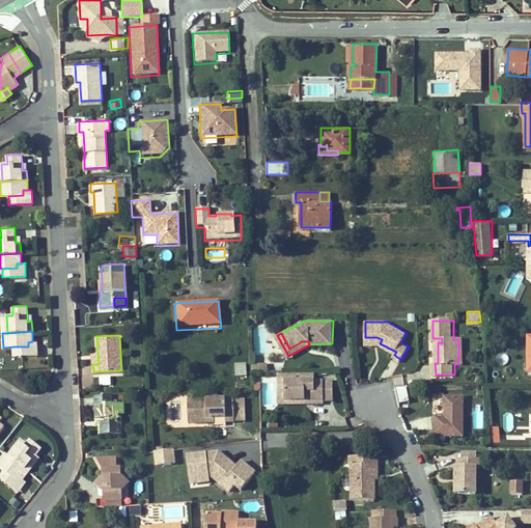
[(36,341),(32,341),(28,342),(28,346),(14,346),(14,356),(37,355),(36,341)]
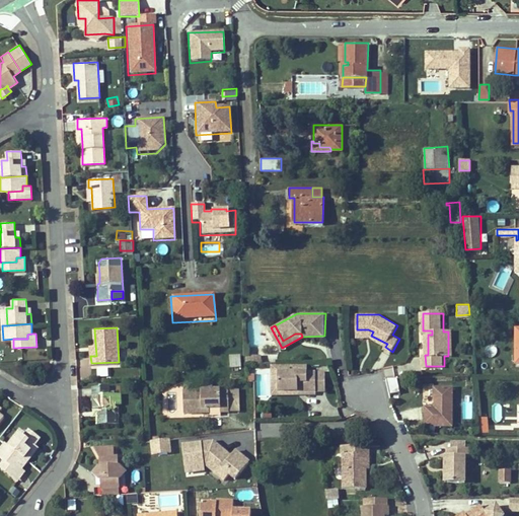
[(231,365),(241,364),(240,354),(230,354),(231,365)]
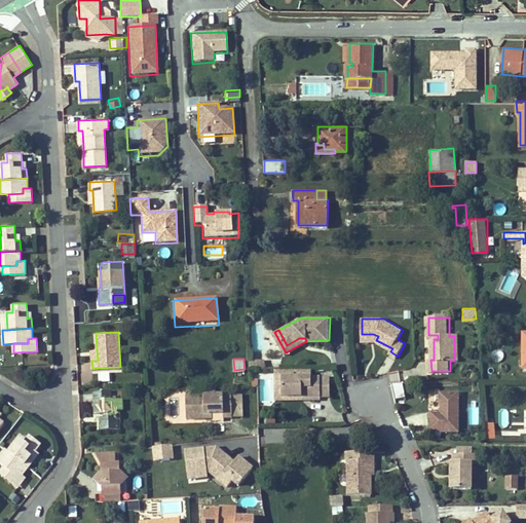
[(250,360),(250,368),(265,368),(265,360),(250,360)]
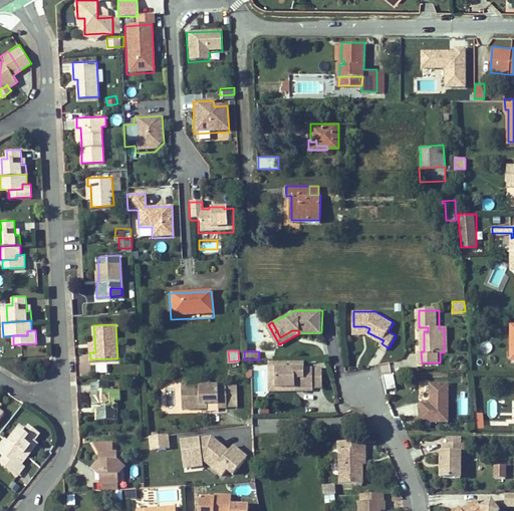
[(96,369),(106,369),(106,359),(96,360),(96,369)]
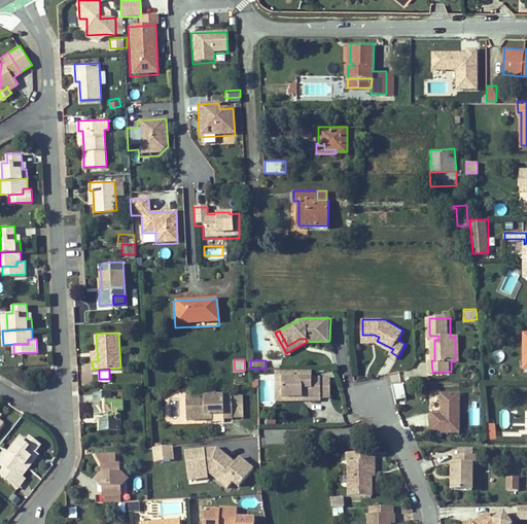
[(310,391),(310,394),(321,394),(331,394),(331,375),(284,375),(284,385),(284,394),(304,394),(304,391),(310,391)]
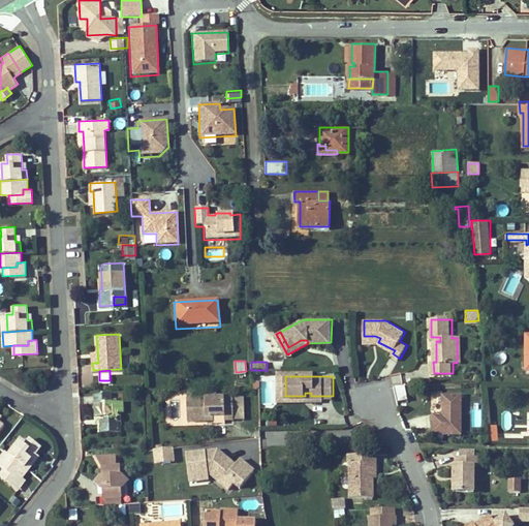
[(94,392),(95,415),(98,415),(98,423),(99,431),(121,430),(121,413),(118,413),(117,410),(117,400),(112,400),(111,392),(94,392)]
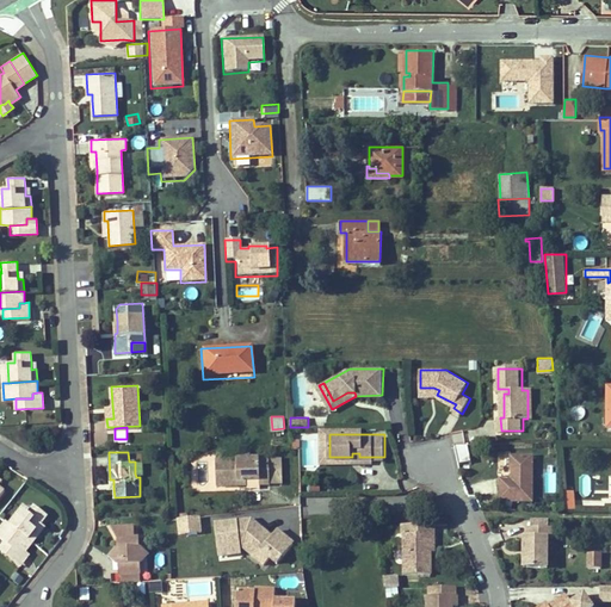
[(532,497),(534,452),(512,452),(512,475),(500,475),(499,497),(532,497)]
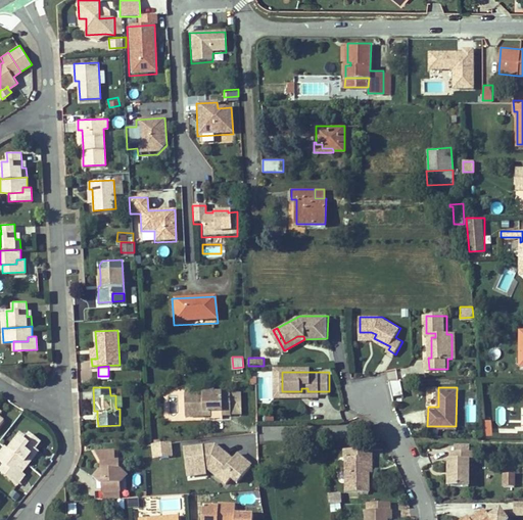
[(228,414),(227,391),(182,392),(183,415),(200,415),(200,410),(209,410),(220,410),(220,414),(228,414)]
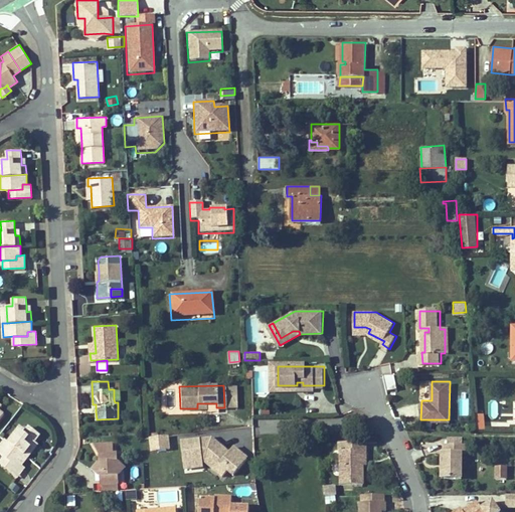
[(460,395),(460,411),(469,411),(469,395),(460,395)]
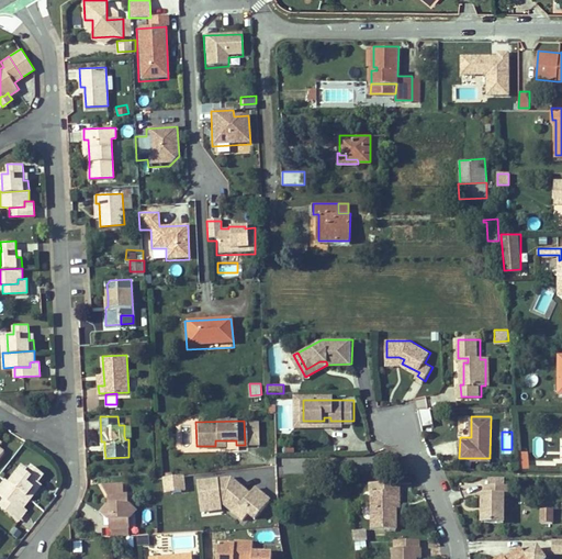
[(519,467),(528,467),(527,450),(518,451),(519,467)]
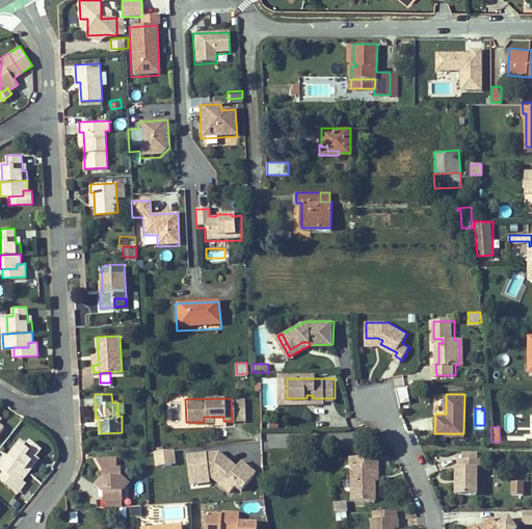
[(20,442),(25,445),(30,439),(25,434),(20,442)]
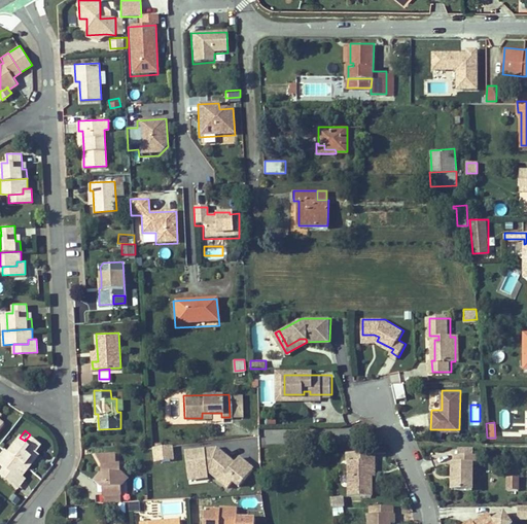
[(41,443),(30,434),(25,441),(20,438),(9,450),(29,465),(35,457),(31,455),(36,450),(41,443)]
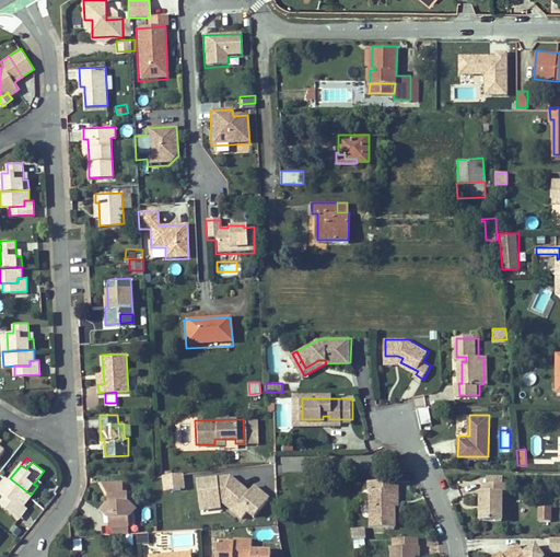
[(183,473),(163,475),(165,488),(184,486),(183,473)]
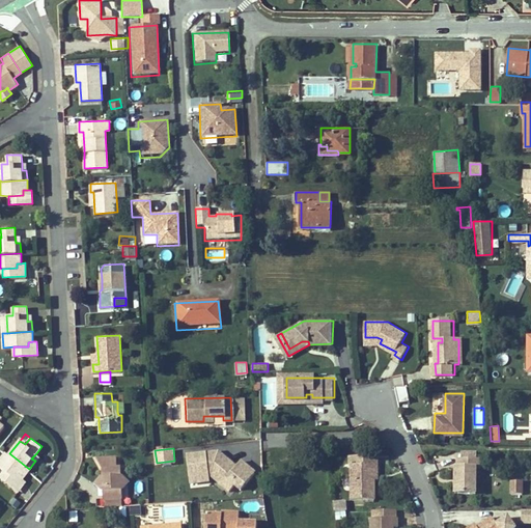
[(17,478),(19,475),(23,477),(29,469),(9,453),(5,450),(5,451),(0,456),(0,465),(4,469),(17,478)]
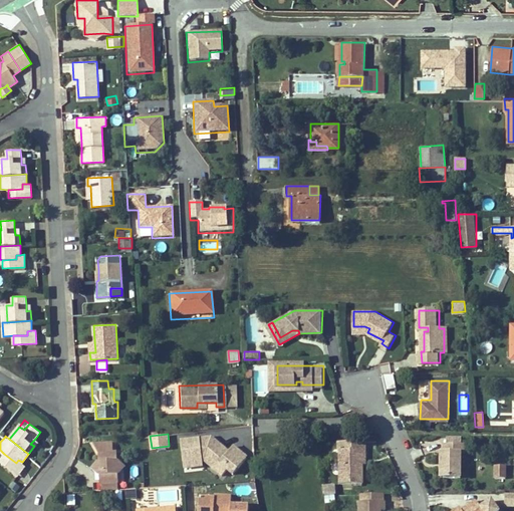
[(180,440),(183,463),(204,460),(221,475),(227,469),(232,473),(246,457),(233,446),(228,451),(211,437),(199,438),(199,442),(195,443),(194,439),(180,440)]
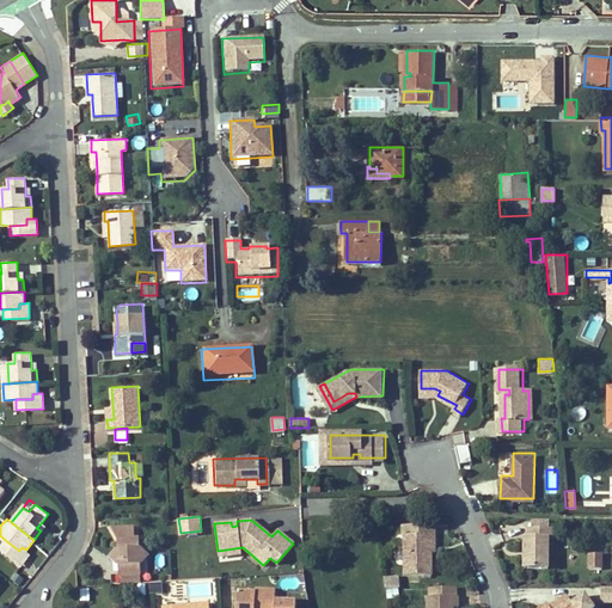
[(434,533),(438,533),(439,521),(415,522),(415,533),(407,533),(407,572),(433,573),(434,550),(434,533)]
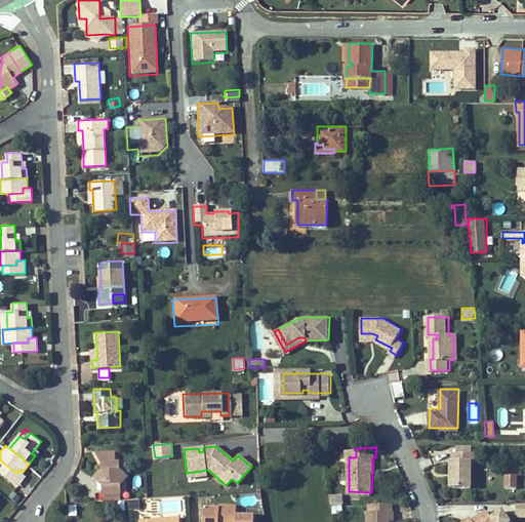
[(95,452),(102,460),(102,470),(98,474),(98,480),(103,480),(103,491),(104,499),(121,498),(120,490),(120,482),(123,479),(122,472),(119,469),(119,460),(116,460),(116,451),(95,452)]
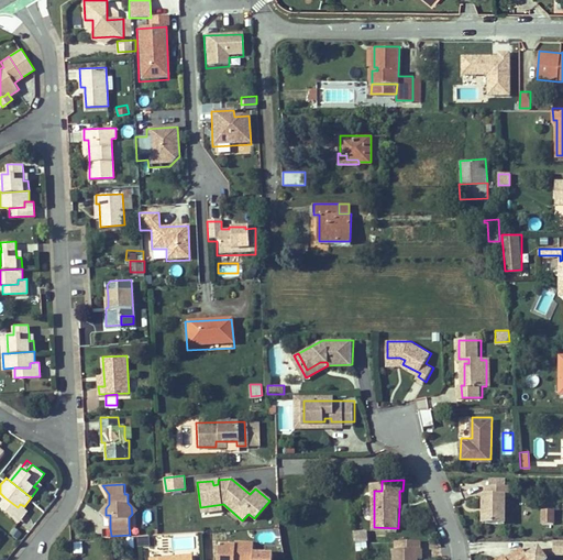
[(509,495),(509,485),(485,485),(485,495),(483,495),(483,522),(505,522),(505,495),(509,495)]
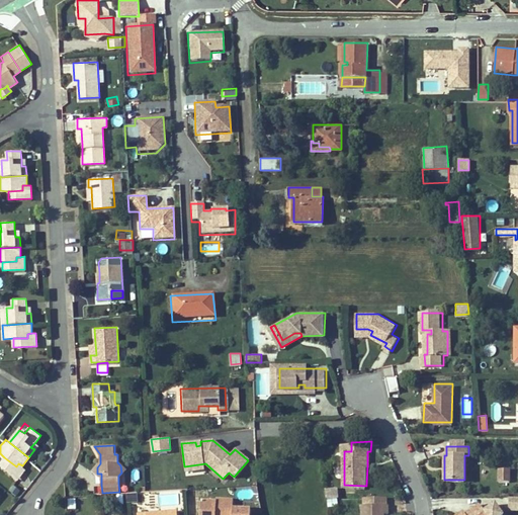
[(25,468),(22,465),(18,463),(16,466),(4,457),(0,462),(0,464),(17,479),(25,468)]
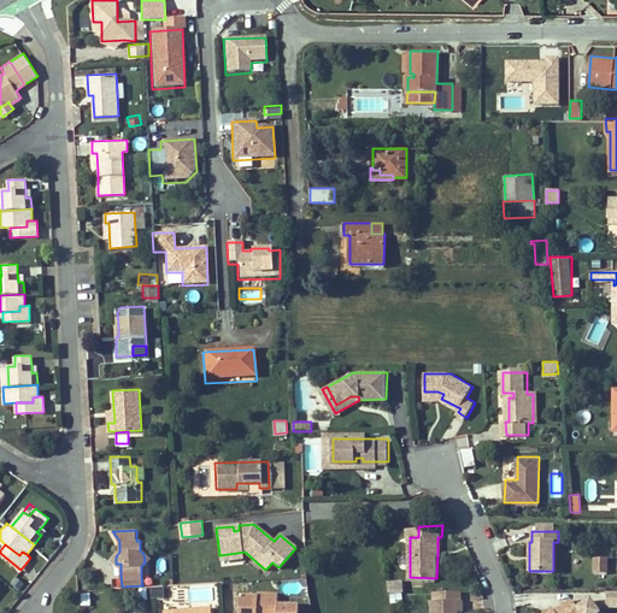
[(607,570),(607,554),(592,554),(592,570),(607,570)]
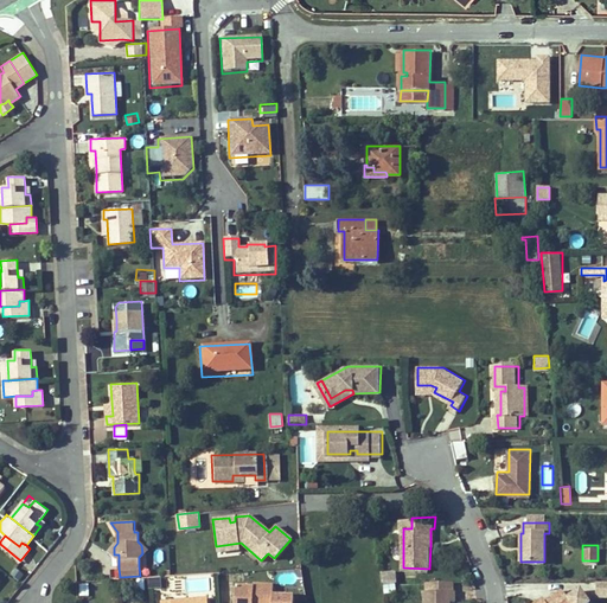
[(382,569),(383,579),(396,579),(395,569),(382,569)]
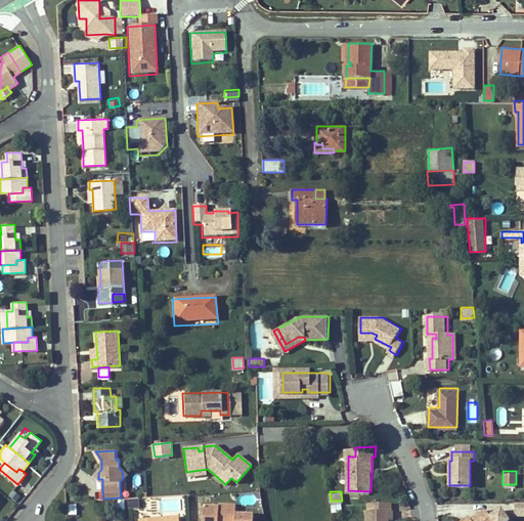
[(514,514),(523,514),(523,500),(515,500),(514,514)]
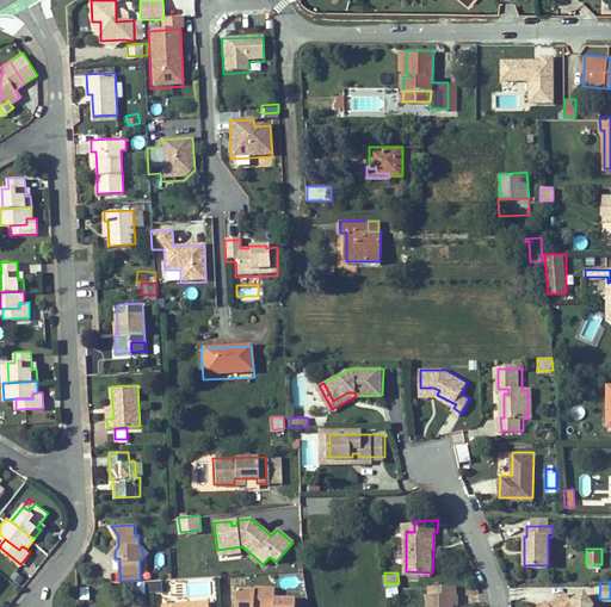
[(429,593),(456,593),(456,583),(429,583),(429,593)]
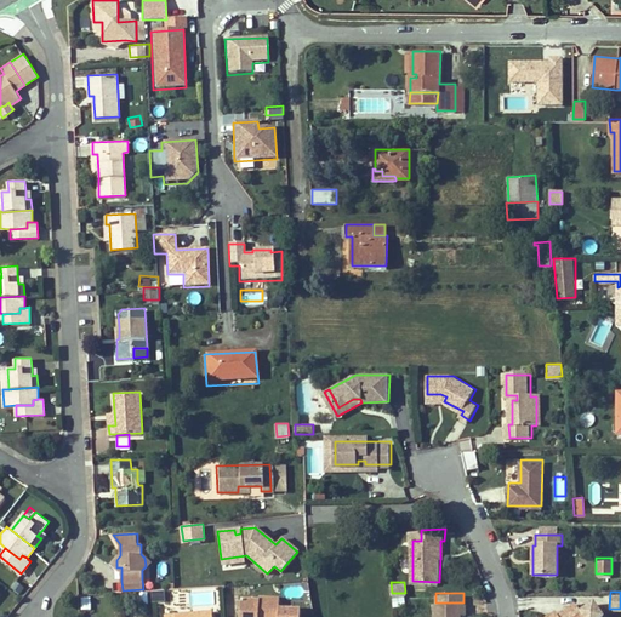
[(278,616),(280,596),(260,595),(260,599),(241,598),(239,616),(278,616)]
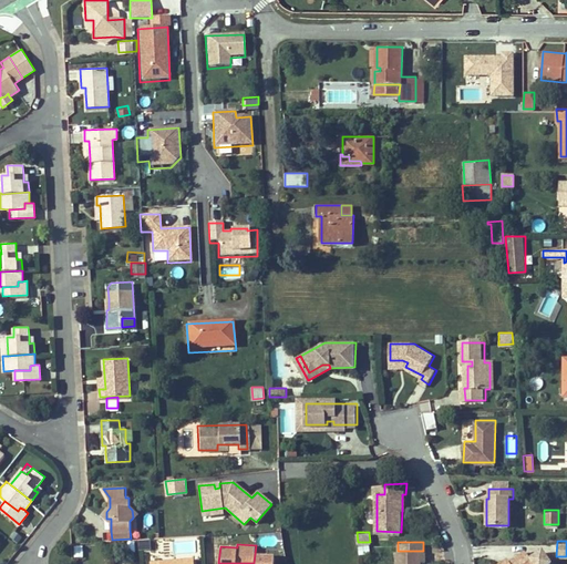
[(421,563),(421,560),(425,560),(425,550),(423,551),(397,551),(395,563),(421,563)]
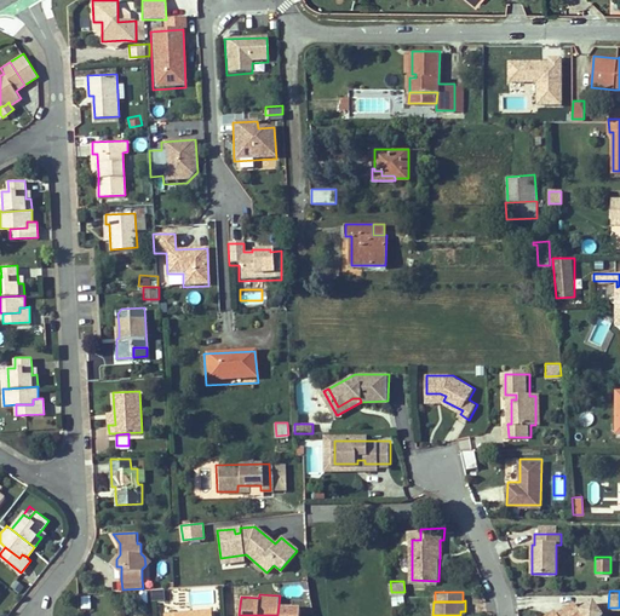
[(578,600),(560,612),(555,615),(554,615),(551,612),(546,615),(581,615),(586,614),(578,600)]
